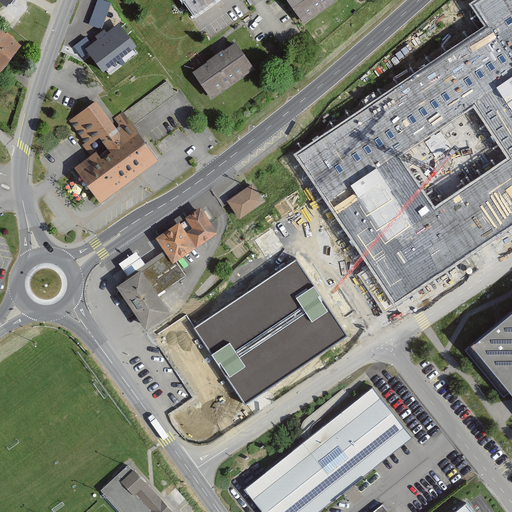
[(102,0),(97,0),(88,24),(101,29),(111,3),(102,0)]
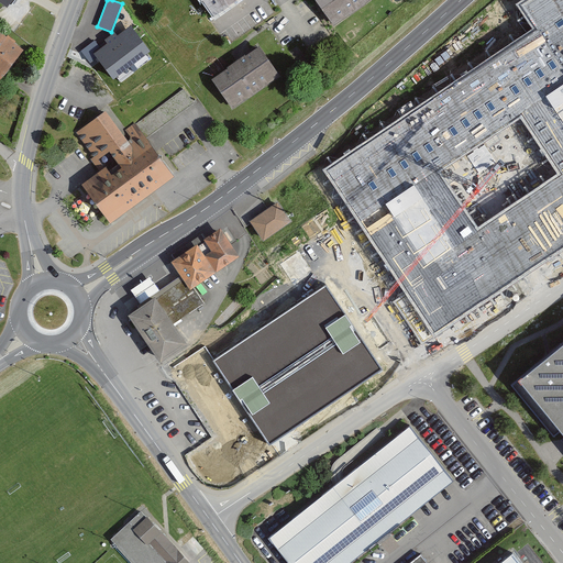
[(203,0),(213,14),(234,0),(203,0)]
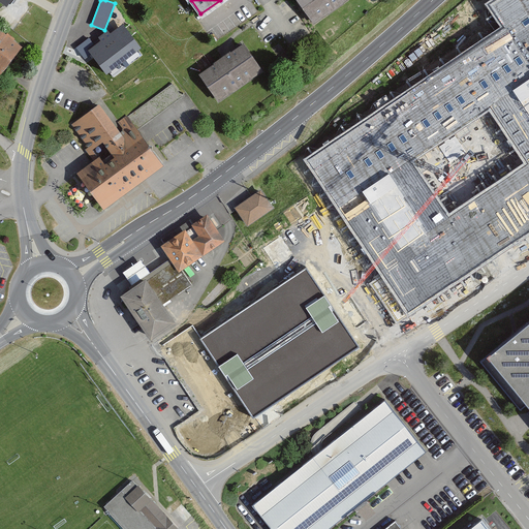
[(301,0),(315,19),(343,0),(301,0)]
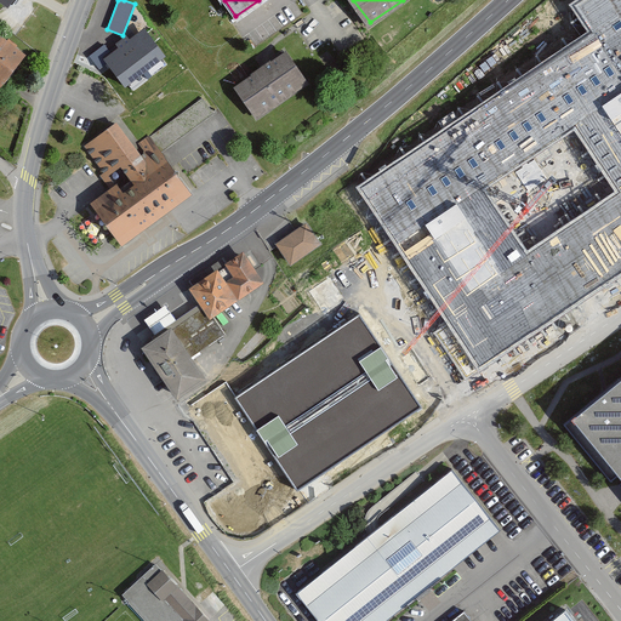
[(588,33),(354,187),(478,372),(620,277),(620,0),(577,0),(570,5),(588,33)]
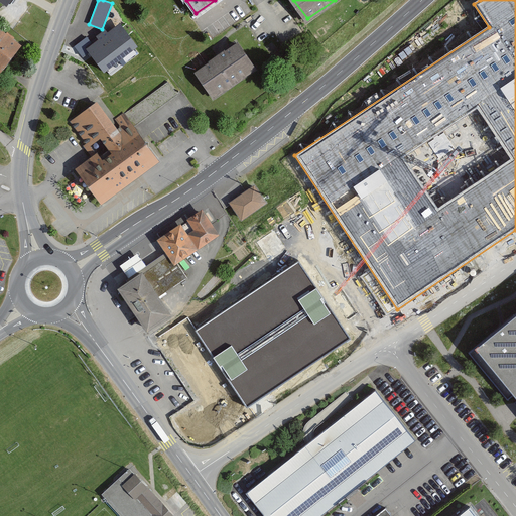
[(120,23),(107,32),(105,29),(96,36),(98,39),(93,44),(86,49),(89,53),(104,74),(138,47),(120,23)]
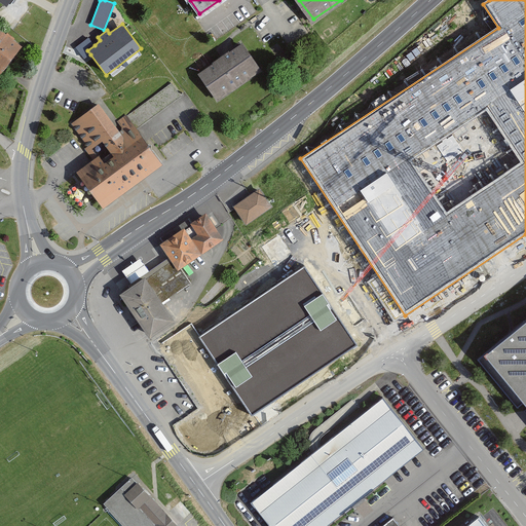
[(22,41),(0,26),(0,71),(22,41)]
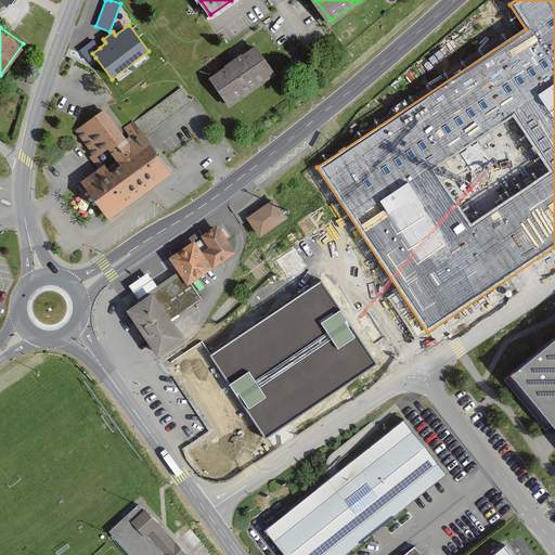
[(254,38),(206,71),(227,98),(275,69),(254,38)]
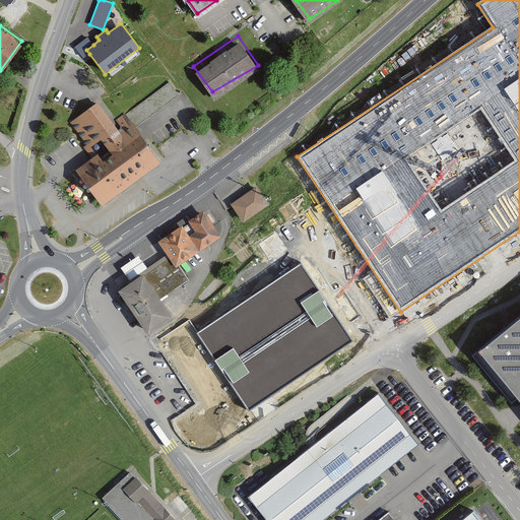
[(86,50),(93,45),(87,38),(75,47),(83,58),(89,54),(86,50)]
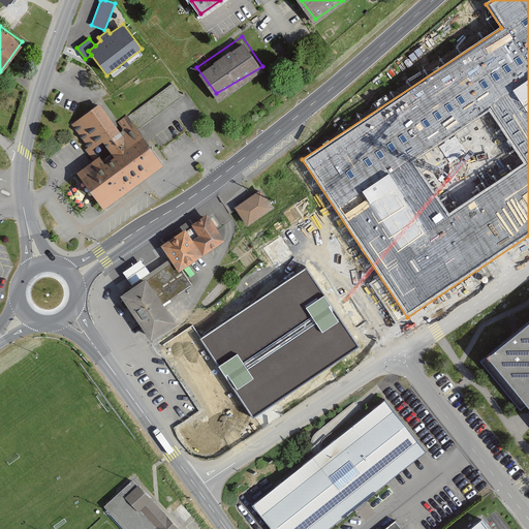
[(115,126),(99,106),(74,125),(91,147),(103,138),(112,149),(81,172),(105,205),(162,163),(139,132),(136,128),(181,96),(172,84),(115,126)]
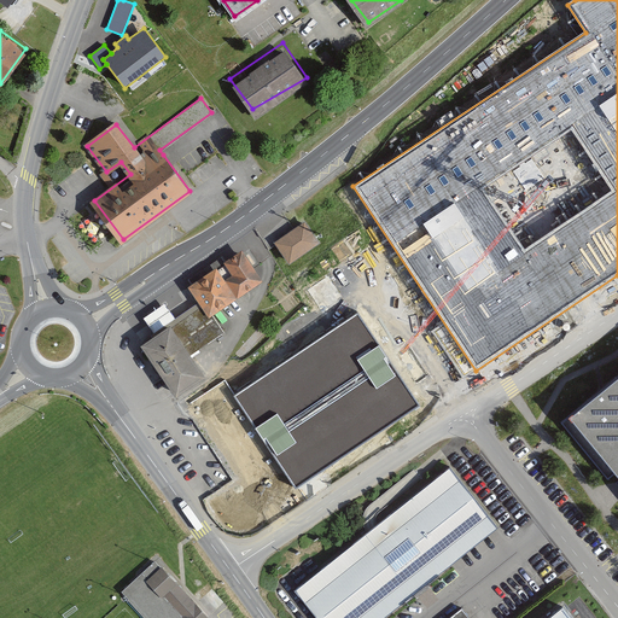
[(318,240),(304,222),(277,242),(290,260),(318,240)]
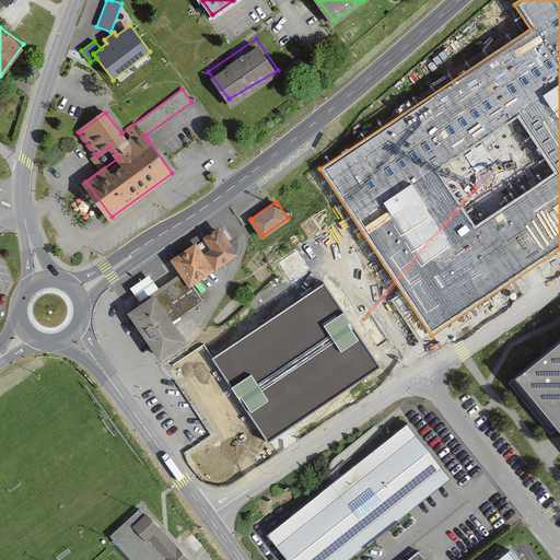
[(190,284),(236,253),(218,225),(172,258),(184,275),(190,284)]
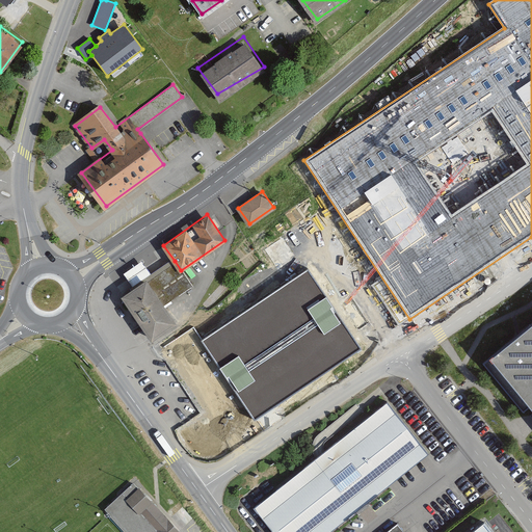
[(142,261),(124,273),(131,285),(150,272),(142,261)]
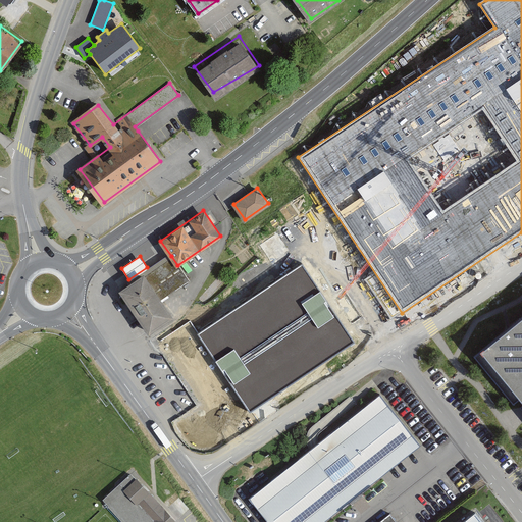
[(171,256),(144,274),(161,299),(188,280),(177,265),(171,256)]
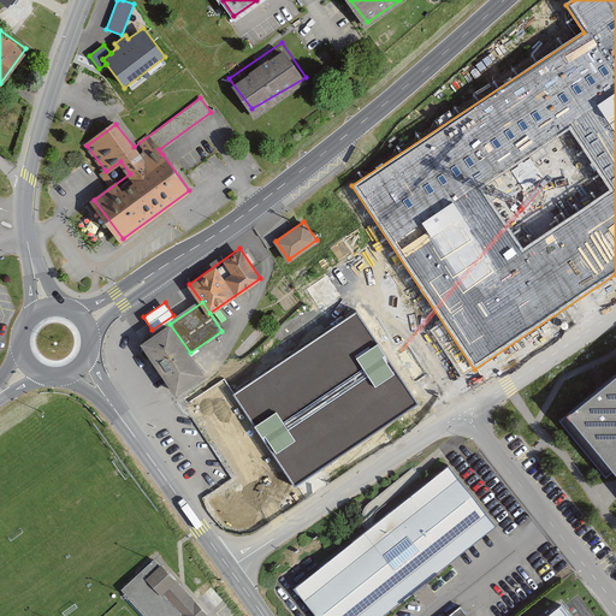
[(356,313),(234,395),(295,487),(308,478),(418,406),(356,313)]
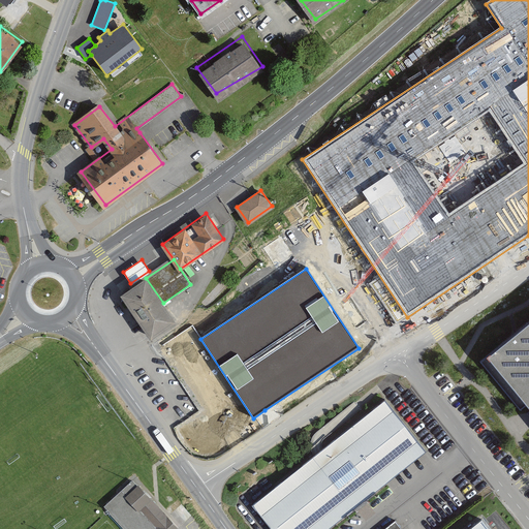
[(163,303),(146,278),(123,293),(151,334),(174,318),(163,303)]
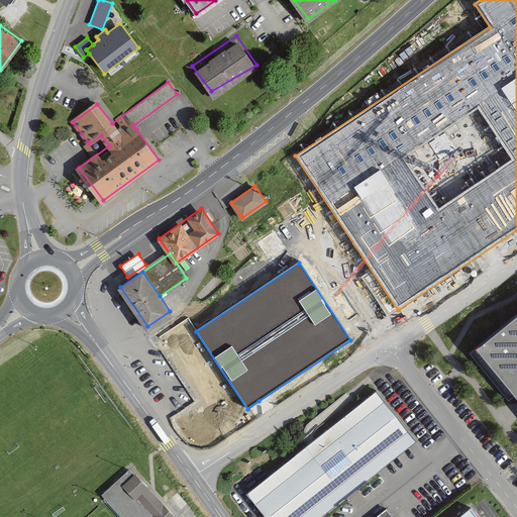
[(476,347),(469,352),(476,362),(484,372),(492,381),(499,390),(500,390),(507,399),(514,394),(516,397),(516,401),(515,404),(516,406),(516,313),(495,331),(485,339),(476,347)]
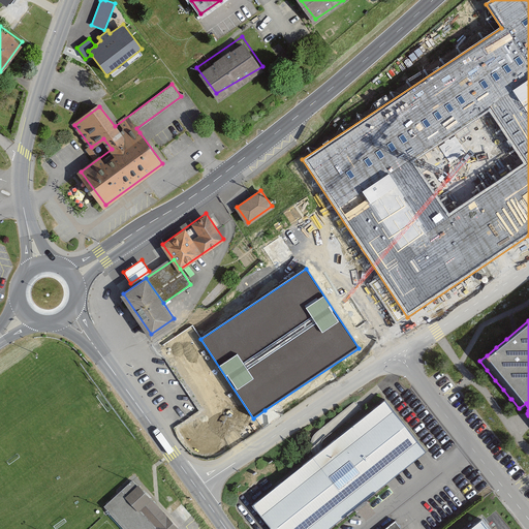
[(385,399),(252,504),(271,528),(327,528),(427,450),(385,399)]
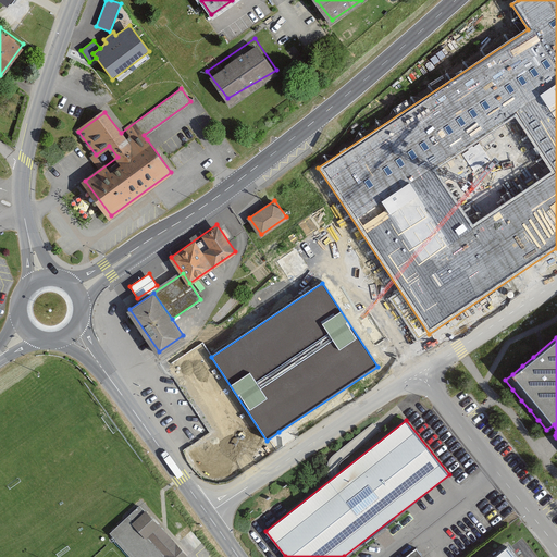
[(186,556),(139,505),(109,532),(131,556),(186,556)]
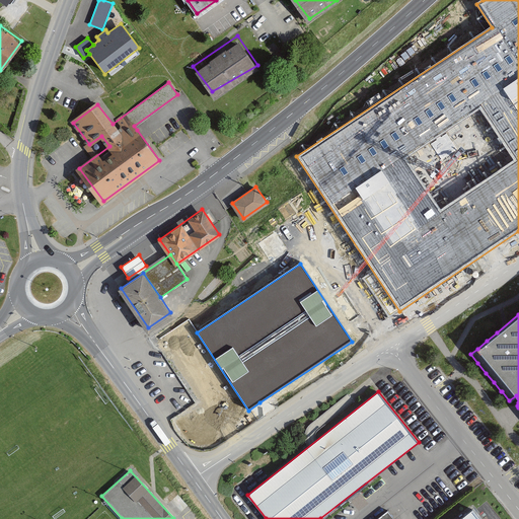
[(485,518),(475,507),(459,518),(485,518)]
